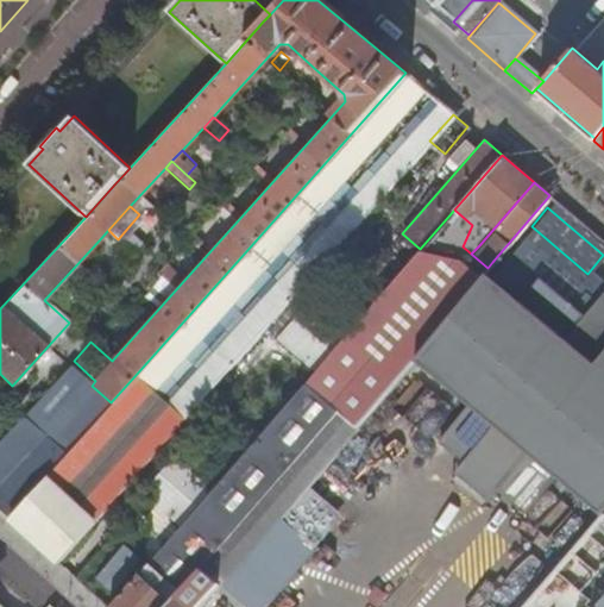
[(546,251),(521,229),(492,262),(518,282),(546,251)]
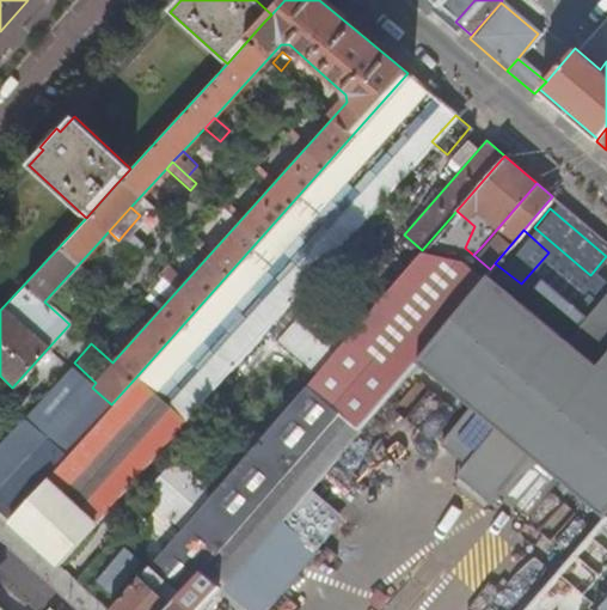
[(118,241),(109,231),(99,242),(123,263),(133,254),(118,241)]
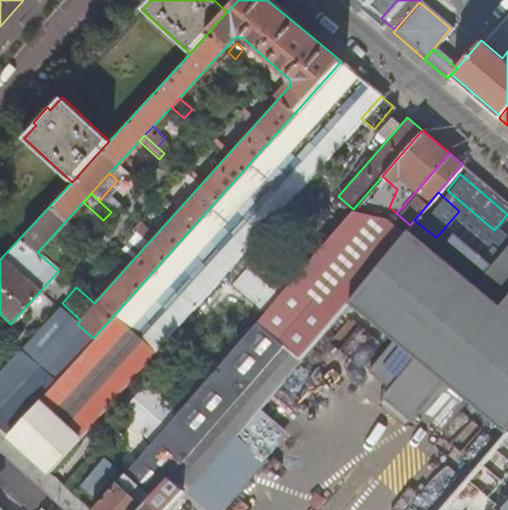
[(385,216),(353,209),(255,323),(295,358),(349,296),(403,232),(390,221),(385,216)]
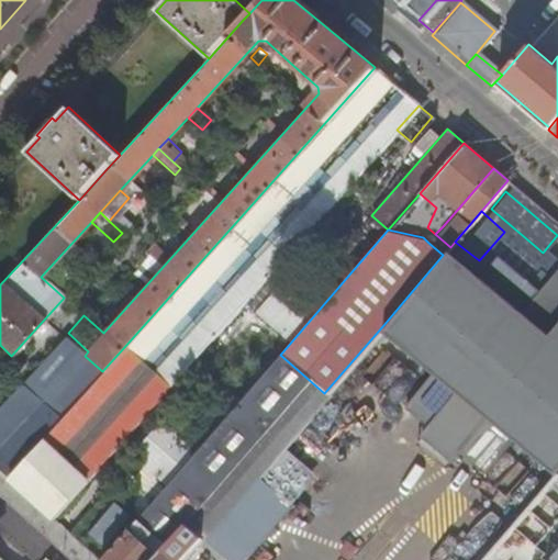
[(450,247),(435,234),(428,243),(443,255),(445,252),(450,247)]
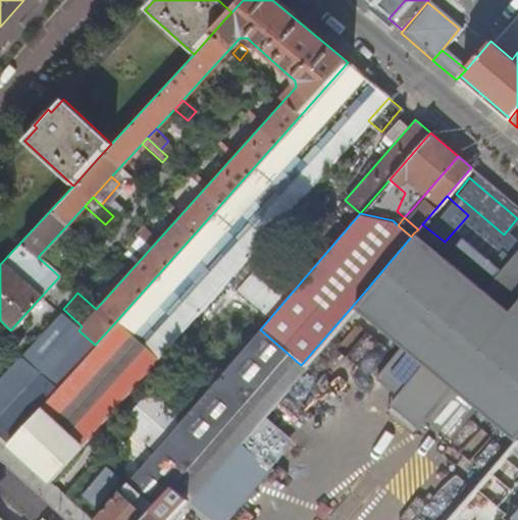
[(448,381),(517,440),(517,438),(517,249),(480,292),(413,234),(411,237),(356,302),(420,357),(448,381)]
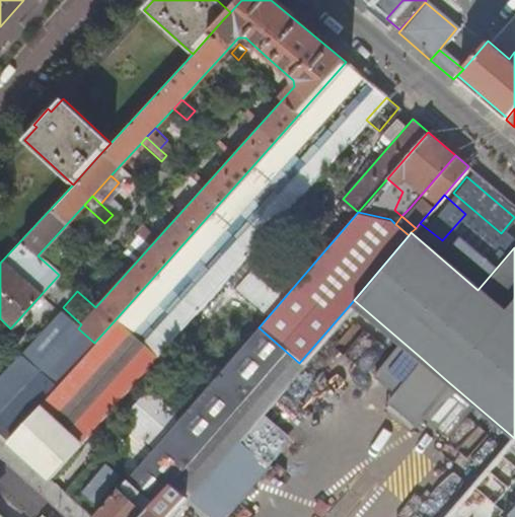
[(441,255),(477,286),(514,242),(508,235),(487,260),(458,235),(441,255)]
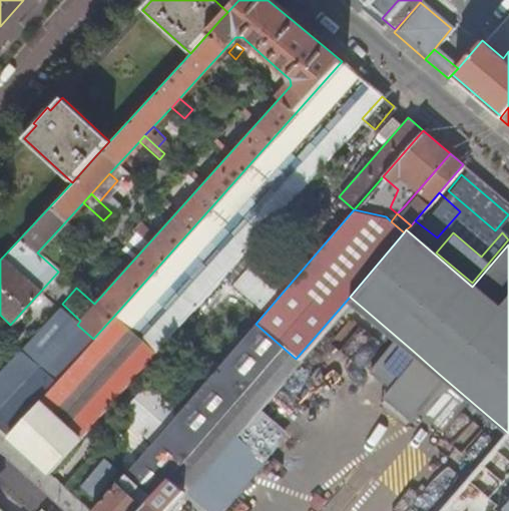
[(224,275),(234,284),(250,267),(239,257),(224,275)]
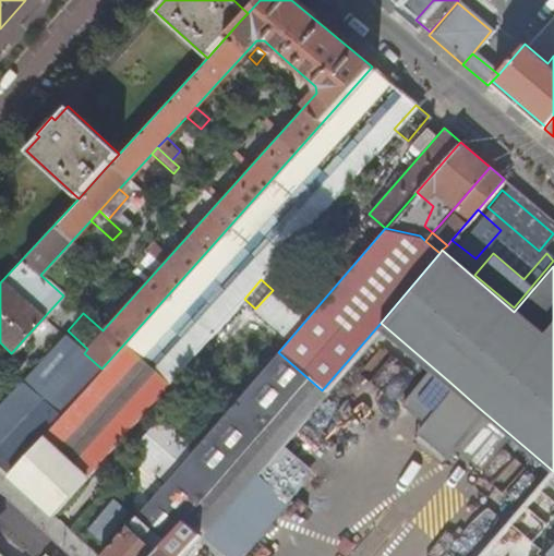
[(273,290),(255,309),(253,311),(282,337),(309,307),(279,282),(273,290)]
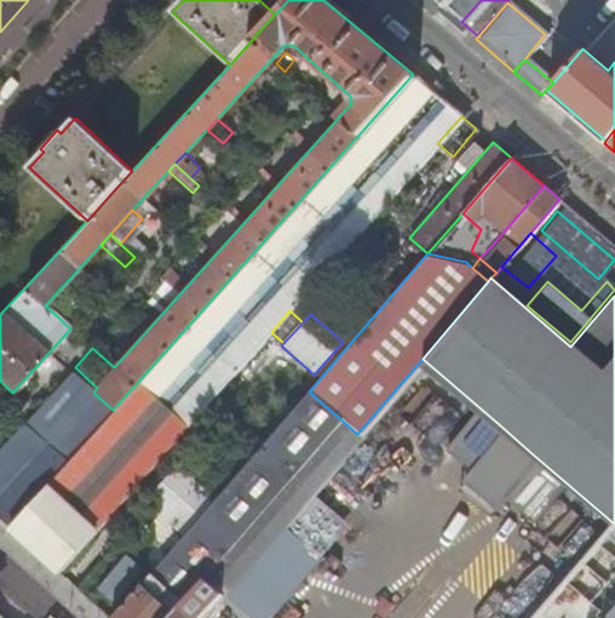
[(113,410),(93,393),(64,367),(0,440),(0,521),(6,527),(86,440),(113,410)]
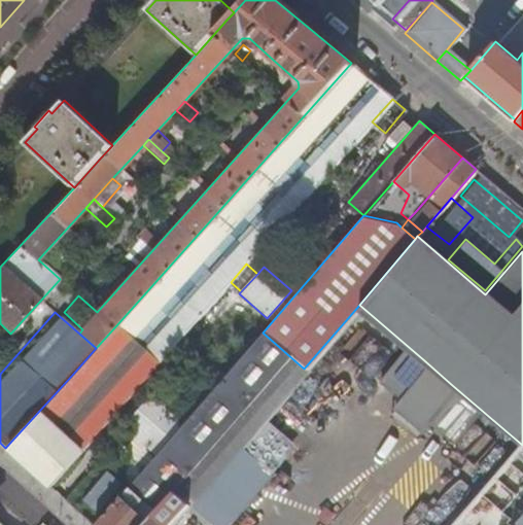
[(53,423),(129,337),(116,325),(96,348),(73,374),(5,448),(26,466),(48,487),(159,362),(147,352),(69,439),(53,423)]
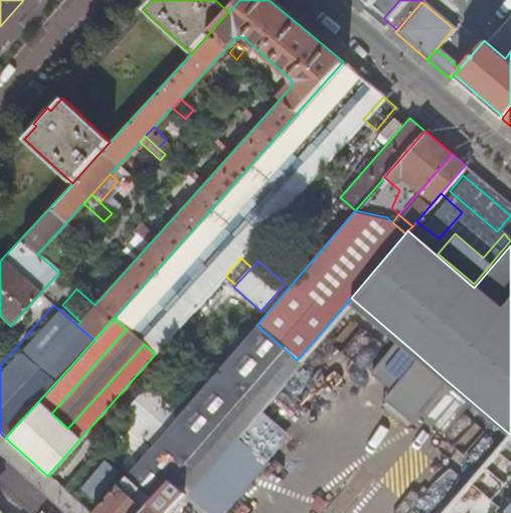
[(257,325),(92,512),(140,512),(146,507),(169,481),(182,493),(253,410),(297,360),(257,325)]
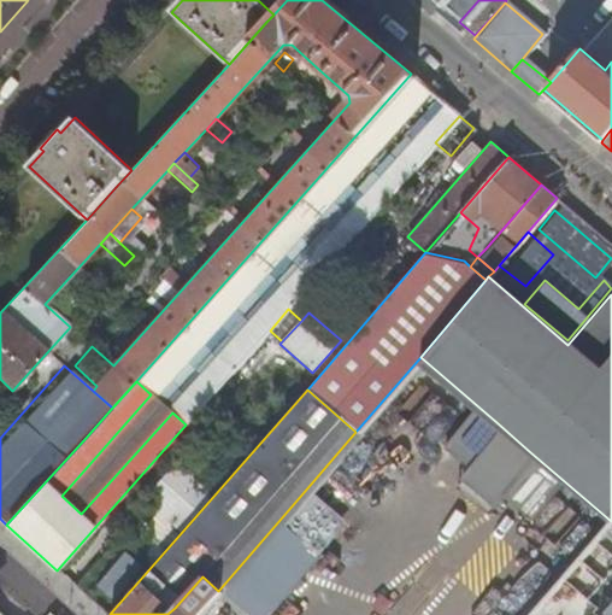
[(172,413),(151,394),(62,496),(81,514),(172,413)]
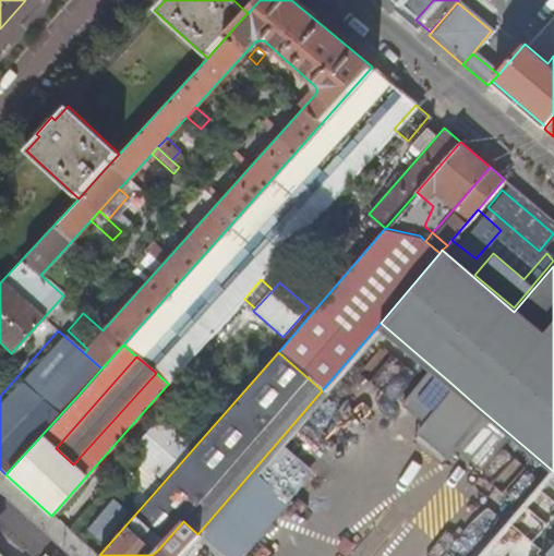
[(479,408),(449,382),(412,424),(442,450),(479,408)]
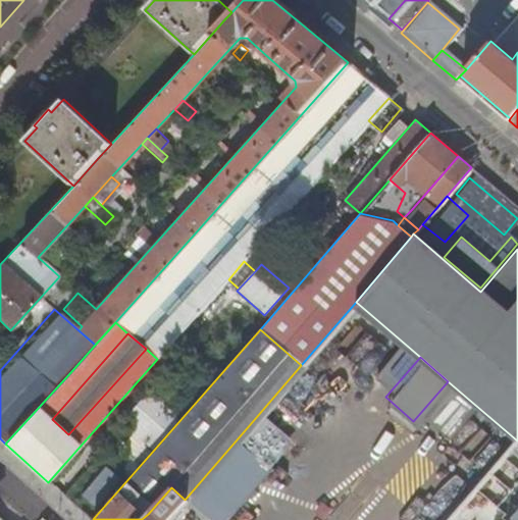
[(175,417),(147,393),(123,420),(152,445),(175,417)]
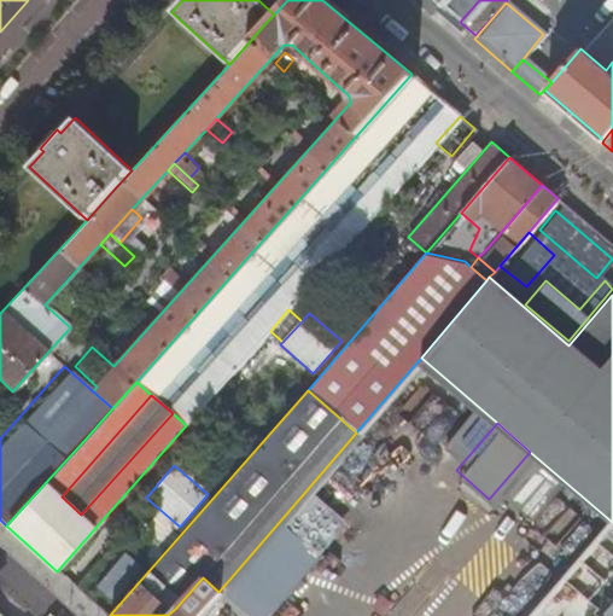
[(304,493),(219,592),(246,615),(261,615),(317,552),(314,548),(336,519),(304,493)]
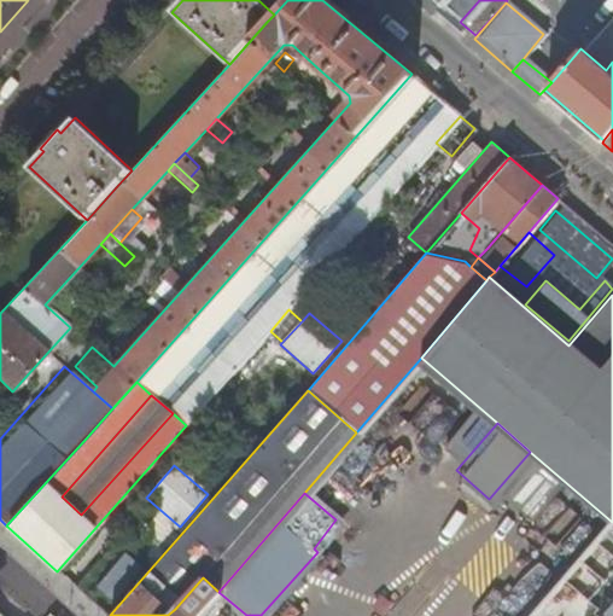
[(141,568),(124,553),(94,587),(111,602),(141,568)]
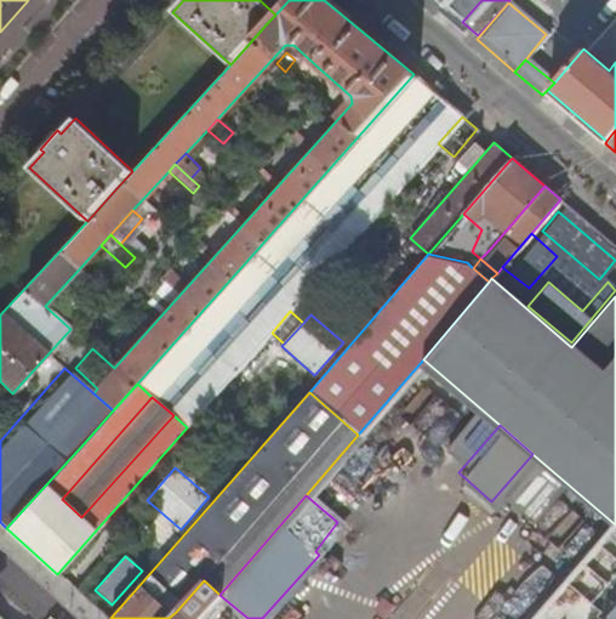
[(176,612),(184,618),(198,618),(209,607),(220,595),(204,580),(176,612)]
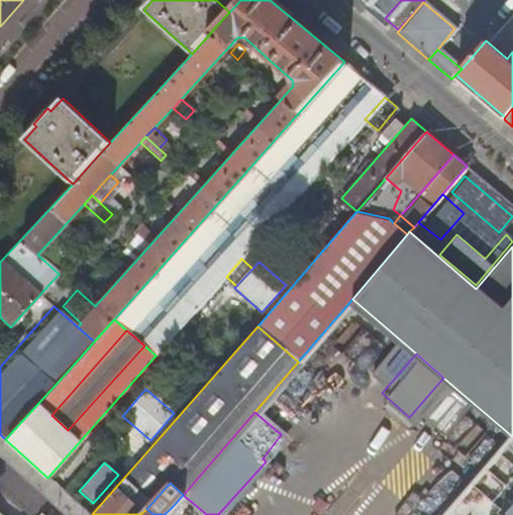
[(512,514),(512,503),(502,514),(512,514)]
